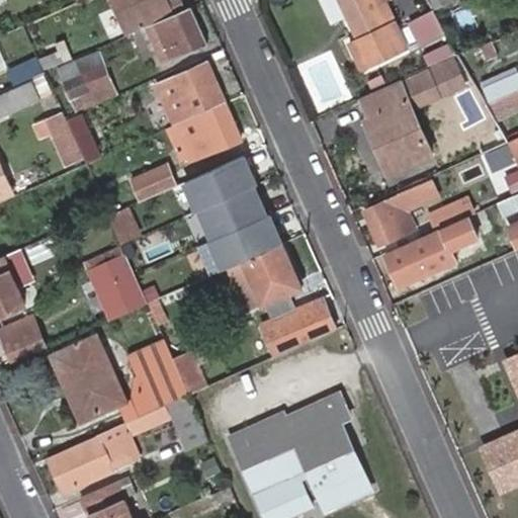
[(170,0),(167,1),(166,0),(114,0),(130,34),(135,32),(149,26),(185,10),(179,0),(170,0)]
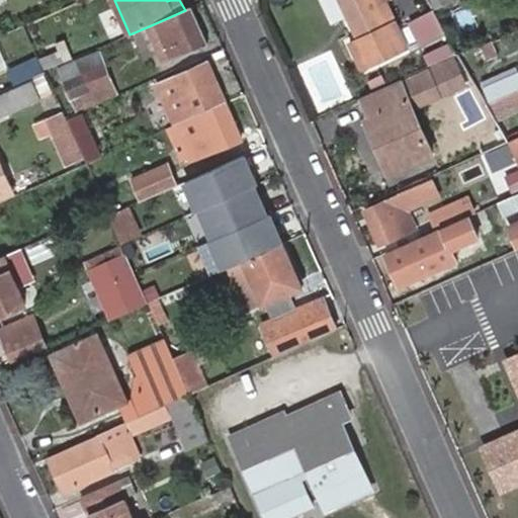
[(407,49),(395,23),(384,0),(340,0),(359,39),(350,44),(362,68),(407,49)]
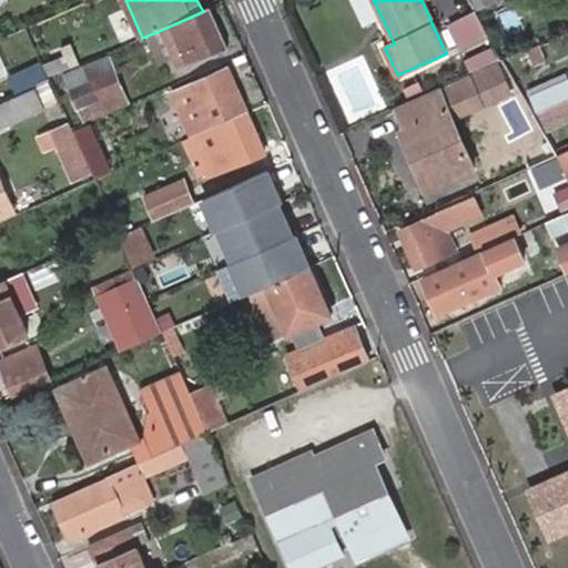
[(229,48),(212,8),(203,11),(163,29),(181,69),(229,48)]
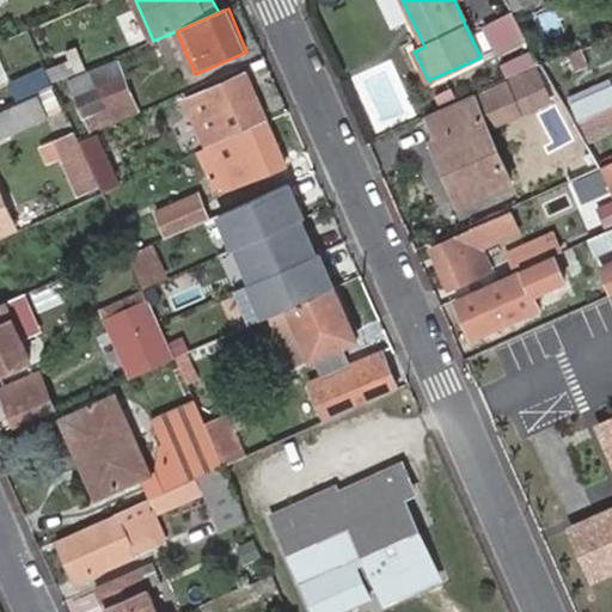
[(479,23),(496,57),(519,48),(502,11),(479,23)]
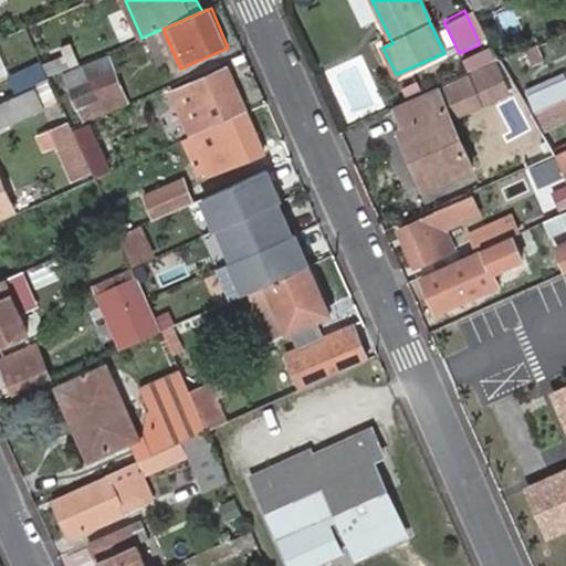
[(163,29),(147,35),(160,63),(169,59),(174,71),(180,69),(163,29)]
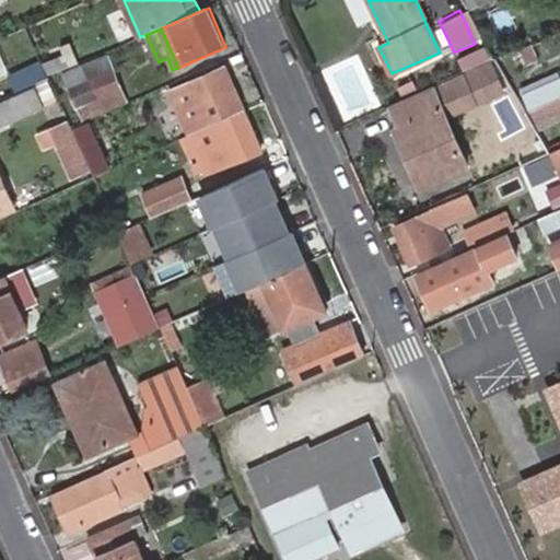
[(528,44),(517,48),(524,60),(534,56),(528,44)]
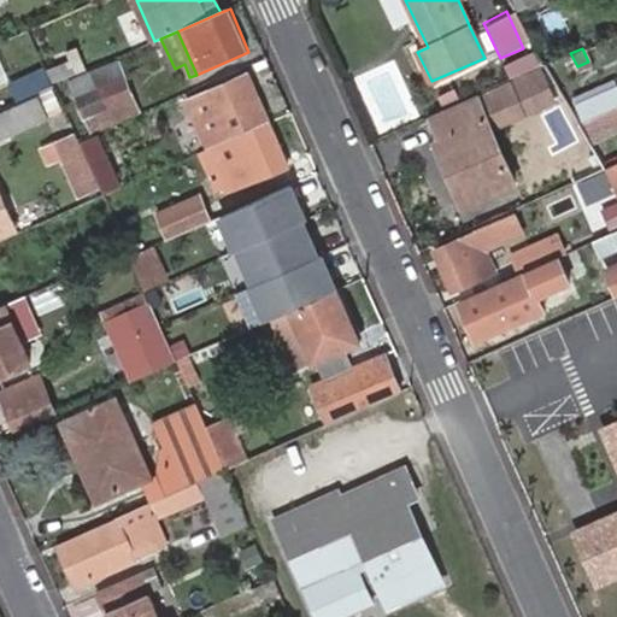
[(118,62),(70,82),(92,130),(139,110),(118,62)]
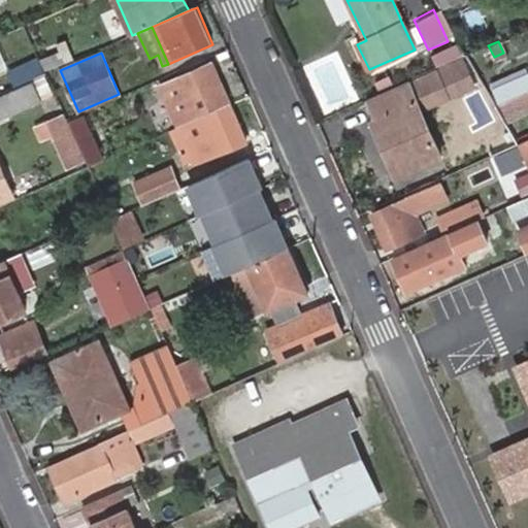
[(30,67),(15,73),(19,84),(43,72),(35,54),(26,58),(30,67)]
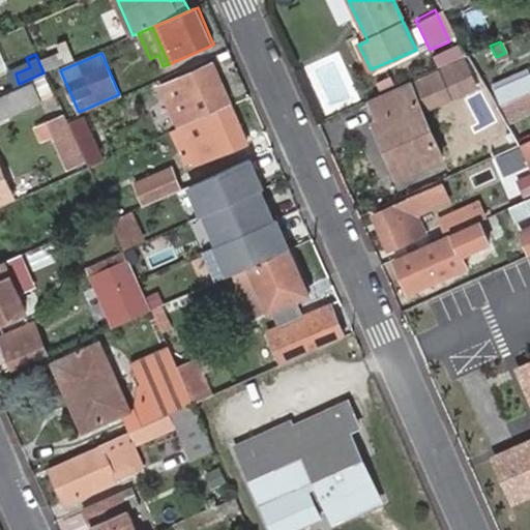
[(474,84),(462,58),(410,81),(421,107),(474,84)]
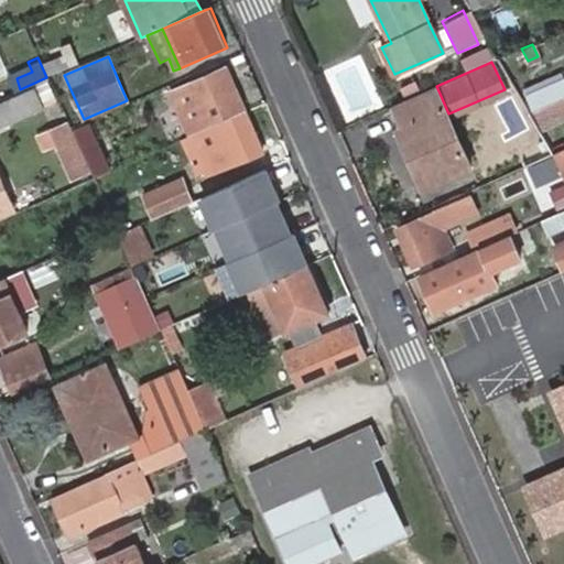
[(227,69),(180,89),(173,91),(191,132),(243,109),(243,108),(227,69)]
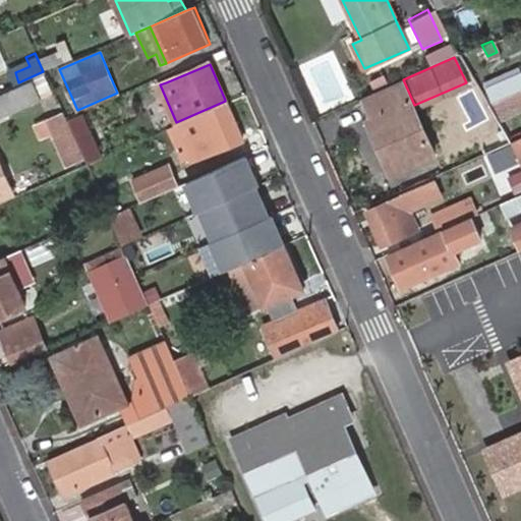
[(520,73),(519,68),(483,82),(488,96),(520,82),(520,73)]
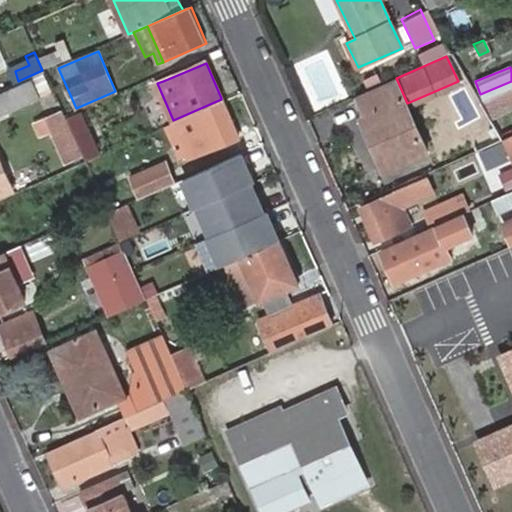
[(396,78),(358,96),(367,115),(361,117),(370,136),(377,134),(390,166),(427,150),(407,103),(396,78)]
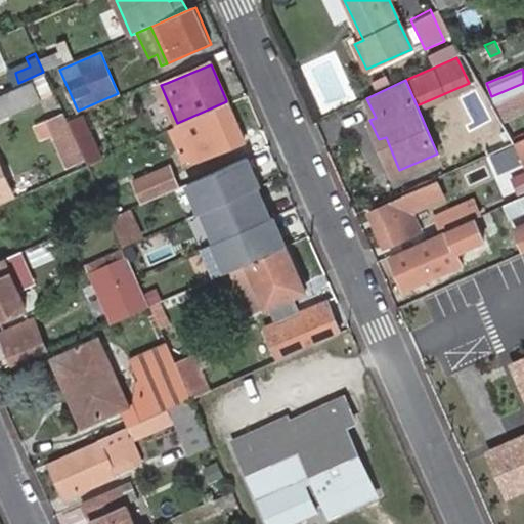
[(0,111),(3,119),(44,99),(35,83),(0,97),(0,111)]
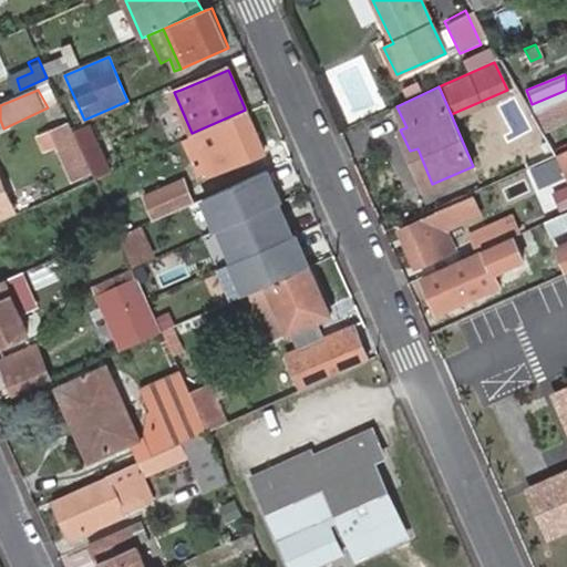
[(566,92),(546,102),(550,113),(566,106),(566,92)]
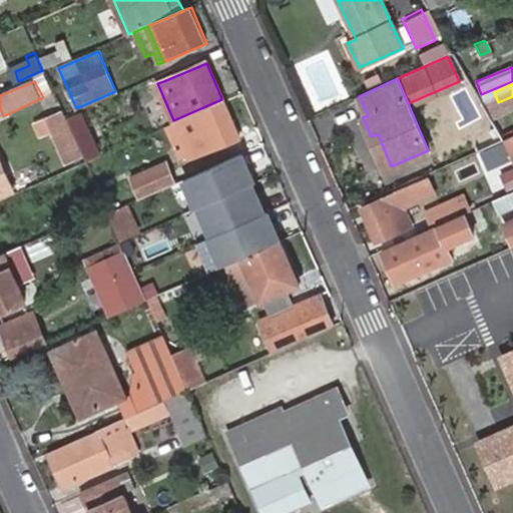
[(224,105),(174,127),(187,161),(238,138),(224,105)]
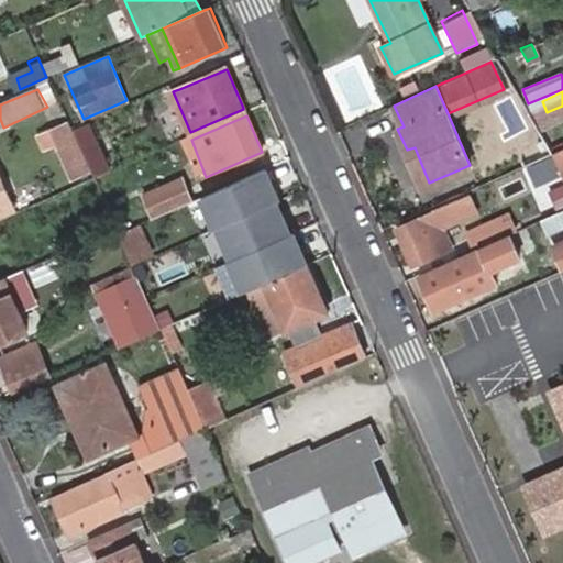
[(114,167),(95,122),(77,128),(99,175),(114,167)]
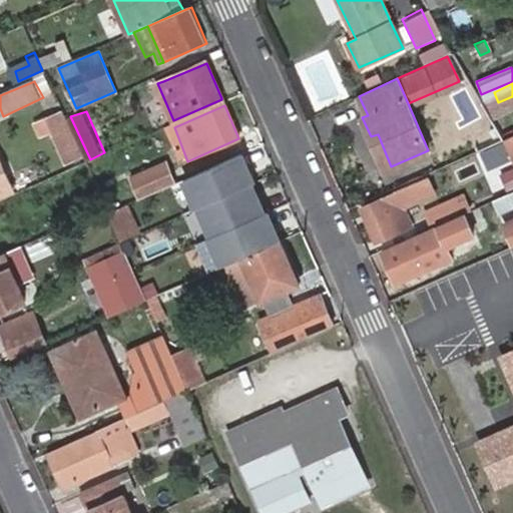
[(46,136),(57,131),(70,163),(84,157),(64,114),(41,124),(46,136)]
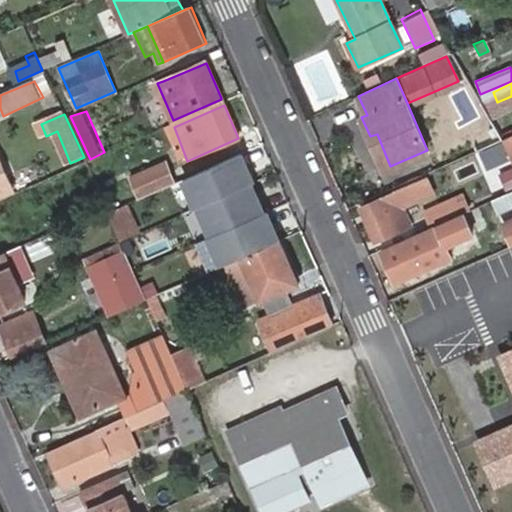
[(377,134),(370,136),(384,168),(390,166),(377,134)]
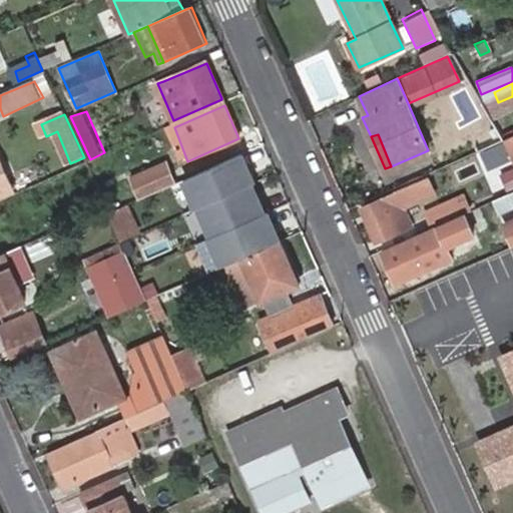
[(512,135),(500,141),(503,148),(508,161),(511,167),(512,165),(512,135)]
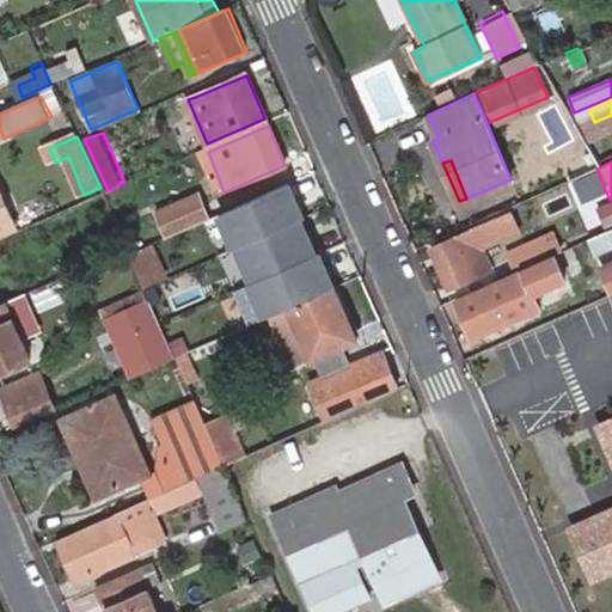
[(606,193),(600,177),(577,188),(585,202),(606,193)]
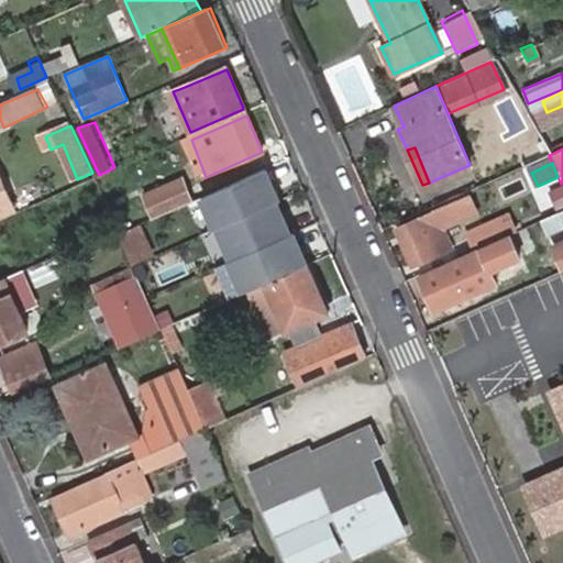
[(265,169),(202,197),(217,229),(219,228),(233,261),(231,261),(245,293),(251,290),(268,283),(308,266),(295,234),(291,235),(277,202),(279,201),(265,169)]
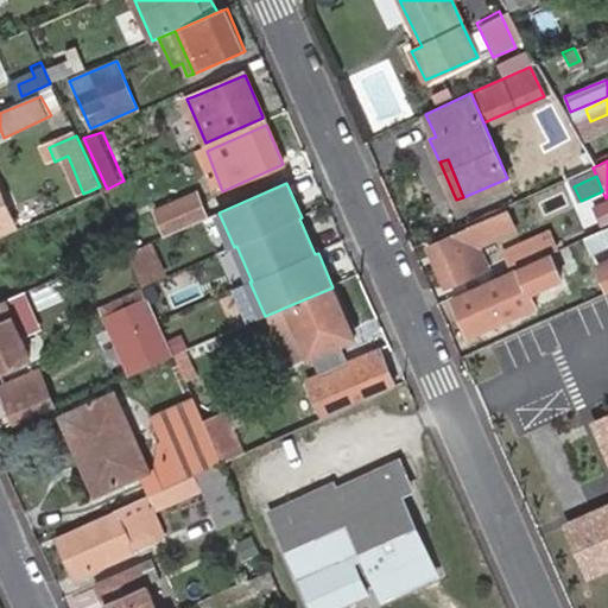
[(0,230),(14,225),(0,192),(0,230)]
